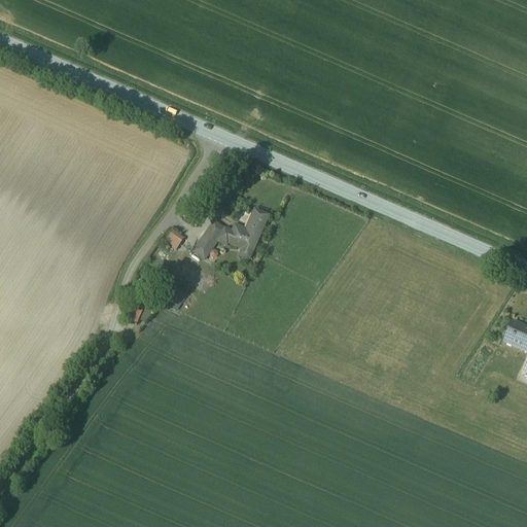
[(255,206),(243,199),(225,230),(238,237),(255,206)]
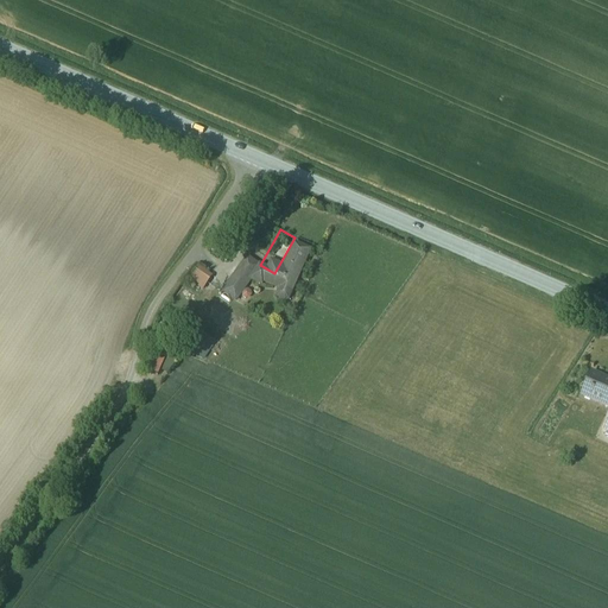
[(201,290),(211,276),(197,265),(187,279),(201,290)]
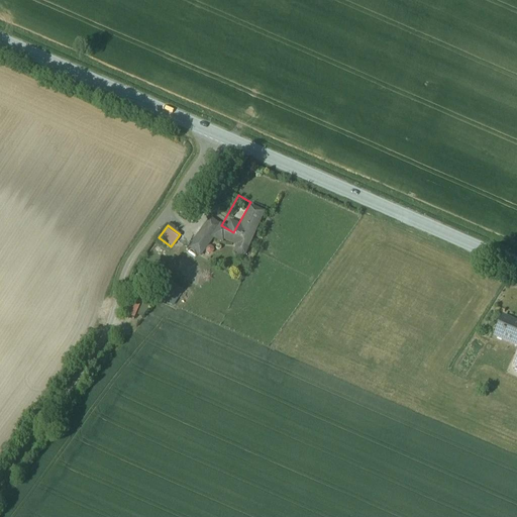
[(122,314),(132,320),(136,314),(142,317),(149,306),(131,296),(122,314)]
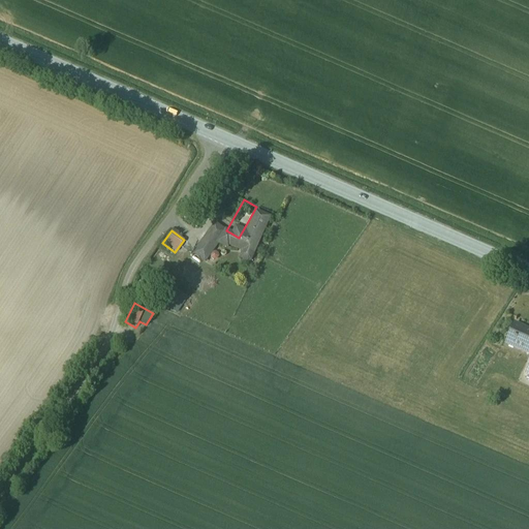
[(523,332),(495,321),(488,340),(516,350),(523,332)]
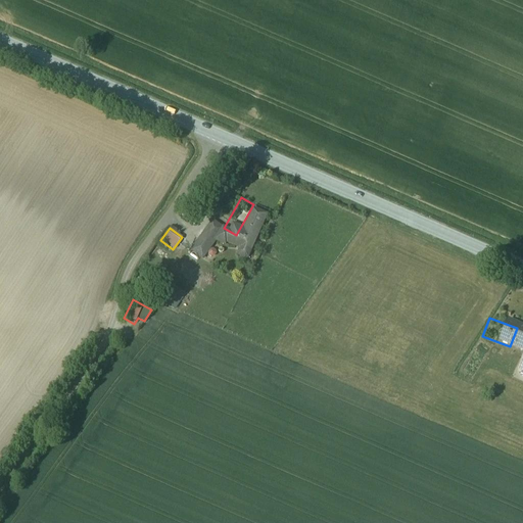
[(522,371),(522,354),(506,347),(496,368),(520,378),(522,371)]
